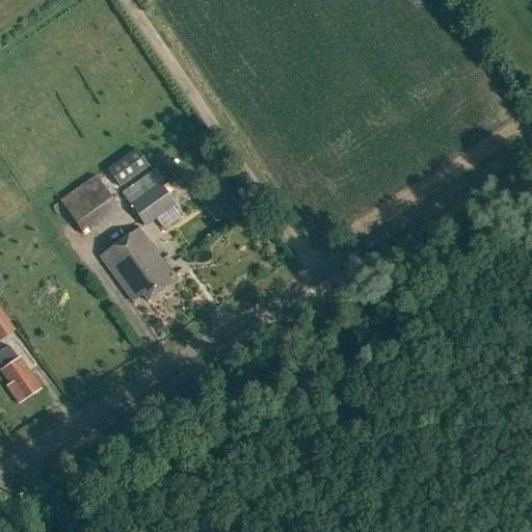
[(106,170),(117,187),(147,167),(135,151),(106,170)]
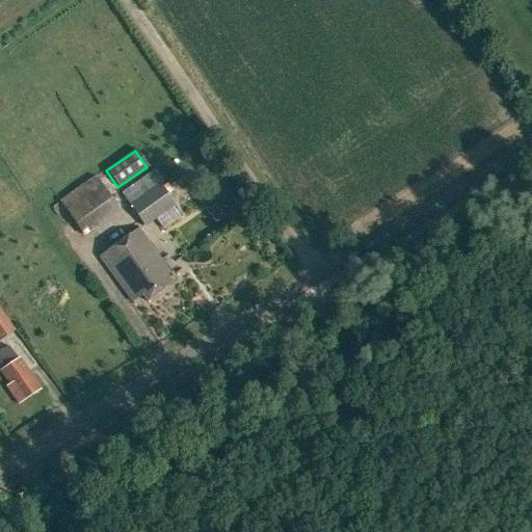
[(171,207),(175,205),(159,184),(150,171),(120,192),(129,205),(144,228),(155,219),(171,207)]
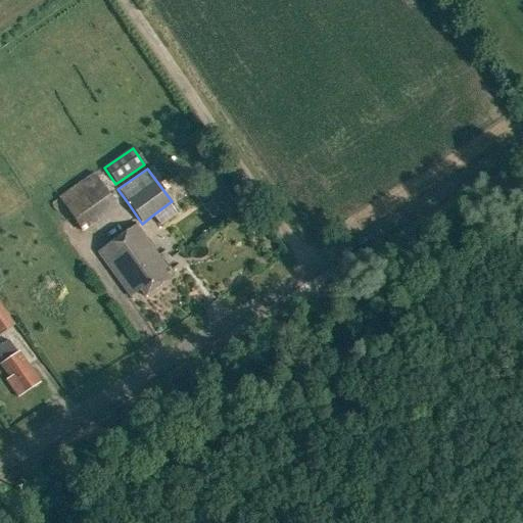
[(82,232),(119,207),(108,192),(94,172),(58,196),(82,232)]
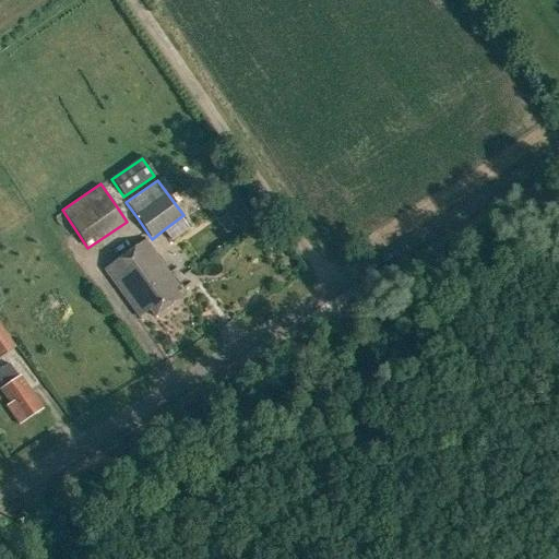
[(180,217),(163,230),(171,242),(189,229),(180,217)]
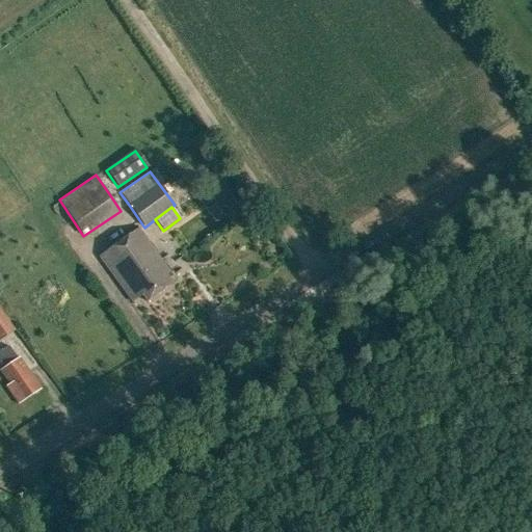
[(145,301),(170,284),(164,274),(168,272),(138,231),(101,258),(131,300),(140,294),(145,301)]
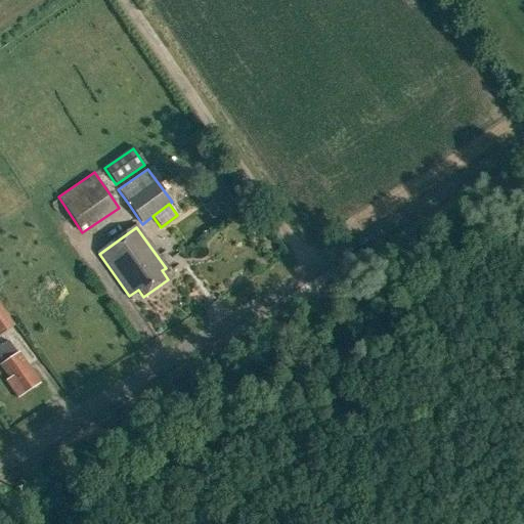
[(0,334),(14,326),(0,305),(0,334)]
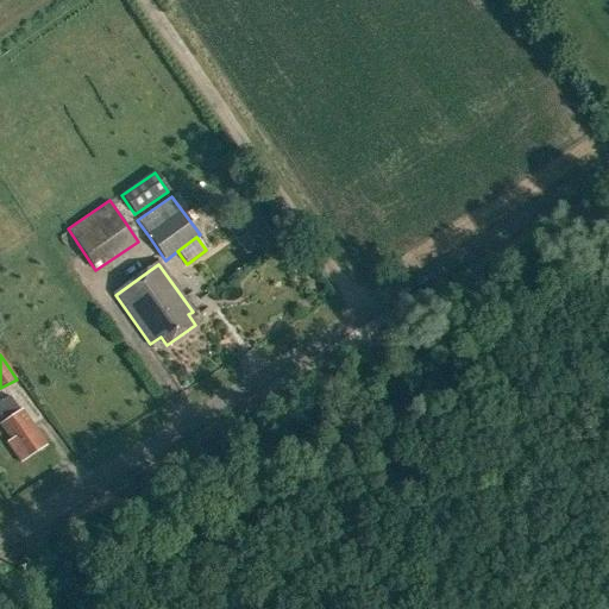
[(19,410),(10,396),(0,402),(0,416),(2,421),(0,422),(0,425),(10,439),(6,443),(20,464),(46,446),(22,408),(19,410)]
